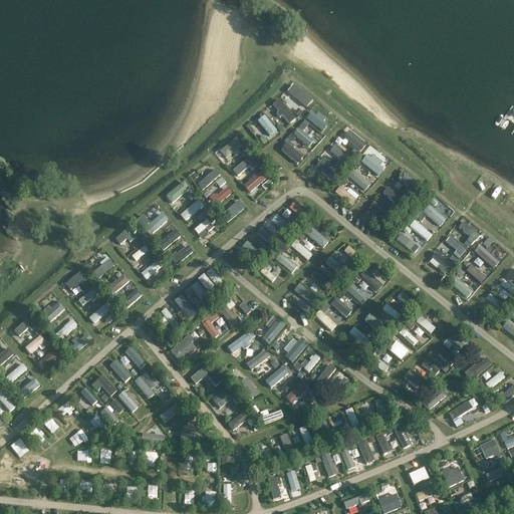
[(285,96),(302,112),(315,99),(297,83),(285,96)]
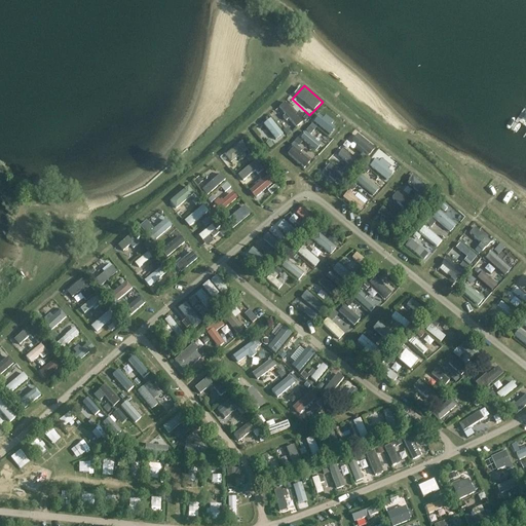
[(286,102),(279,108),(286,115),(283,117),(286,121),(289,119),(296,127),(302,122),(286,102)]
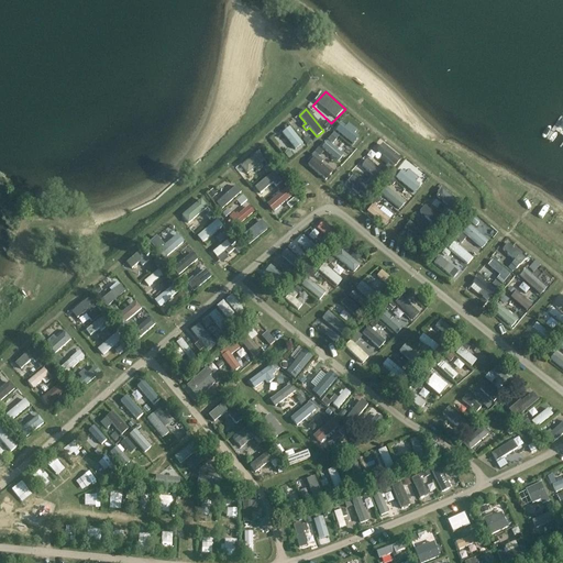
[(327,120),(321,125),(327,130),(331,124),(327,120)]
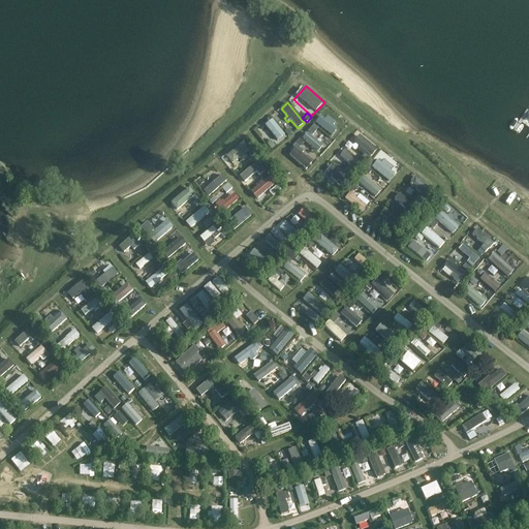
[(324,118),(319,124),(334,137),(339,131),(324,118)]
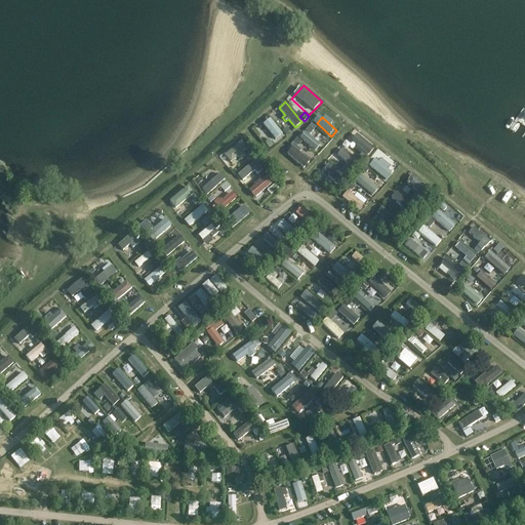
[(312,124),(306,131),(310,135),(316,128),(312,124)]
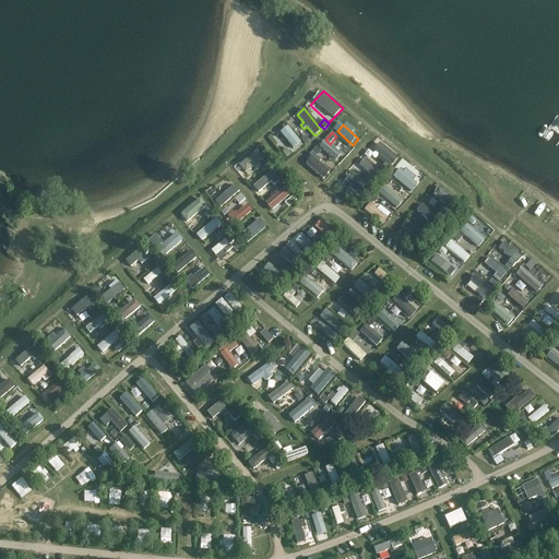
[(306,135),(300,140),(305,144),(310,141),(306,135)]
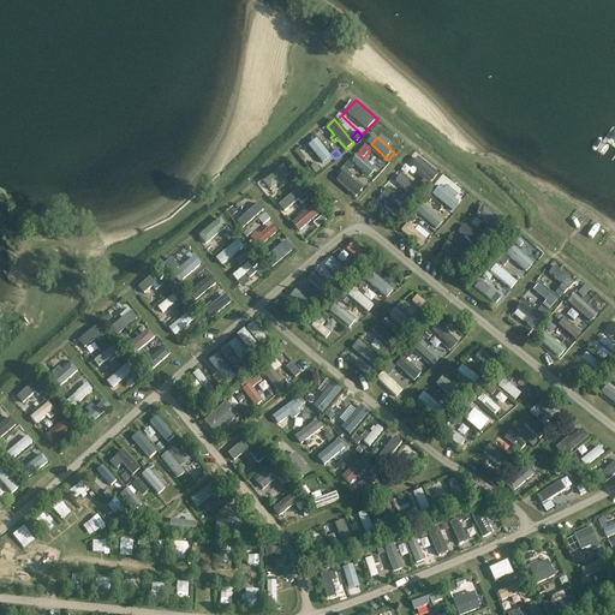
[(418,157),(411,165),(418,171),(416,174),(423,180),(427,177),(433,181),(439,173),(418,157)]
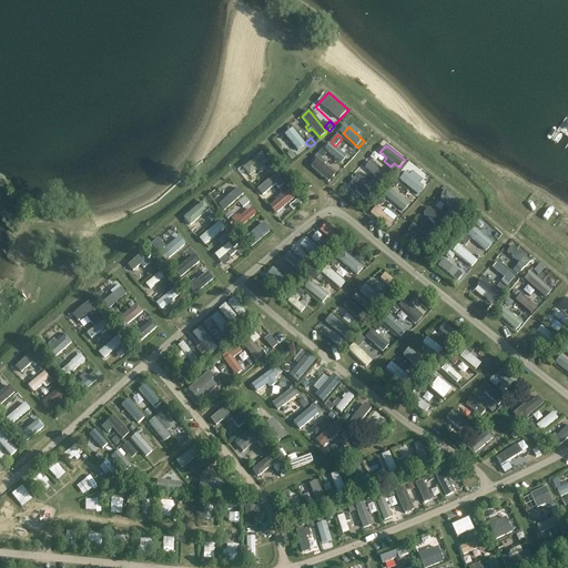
[(291,152),(286,155),(291,161),(295,158),(291,152)]
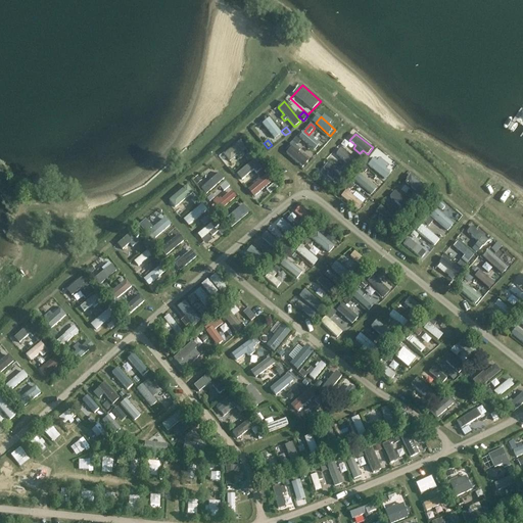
[(241,141),(224,154),(230,162),(237,156),(240,159),(245,155),(242,152),(247,148),(241,141)]
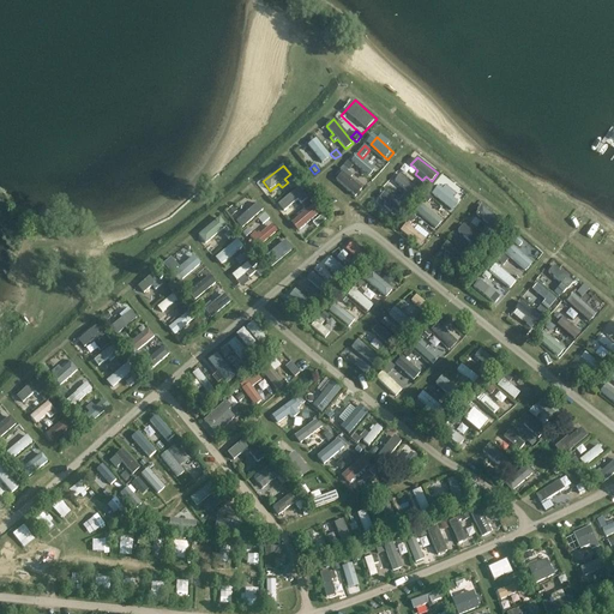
[(343,173),(336,181),(355,197),(363,188),(350,179),(353,175),(343,167),(341,170),(343,173)]
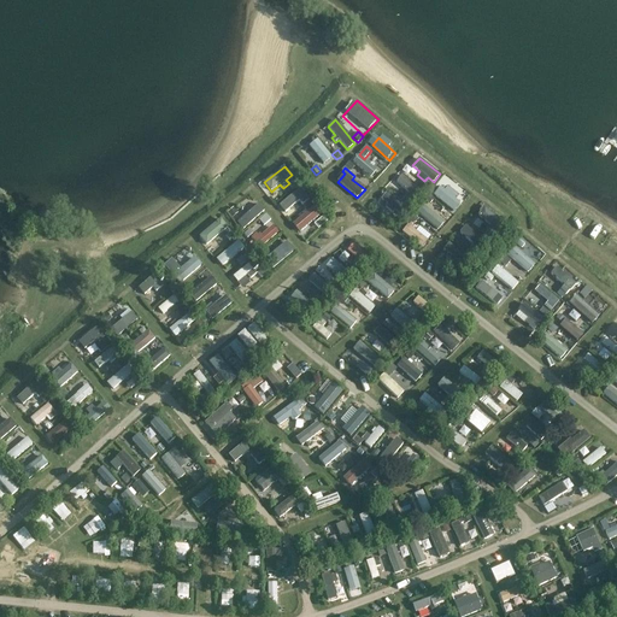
[(403,176),(397,182),(410,194),(406,198),(412,203),(415,198),(421,191),(403,176)]
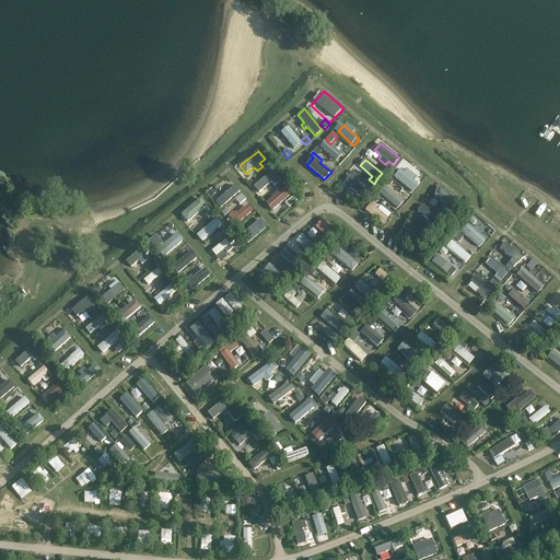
[(267,163),(261,168),(266,174),(271,168),(267,163)]
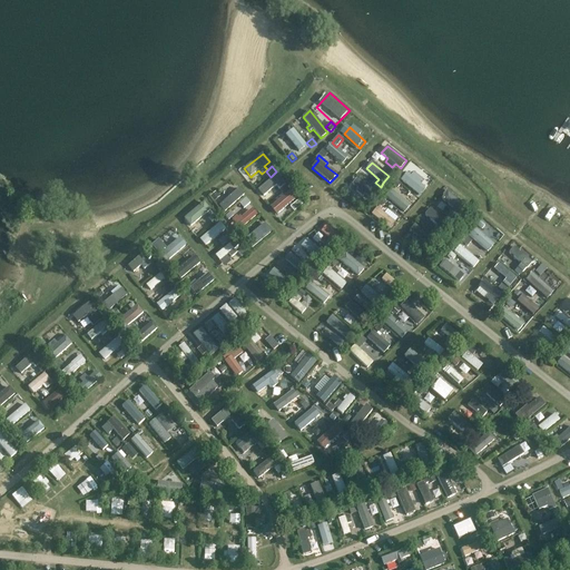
[(393,167),(389,173),(393,176),(397,170),(393,167)]
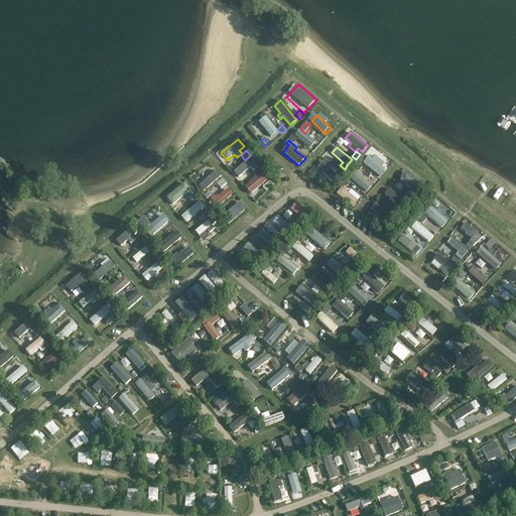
[(380,178),(386,170),(368,156),(362,164),(380,178)]
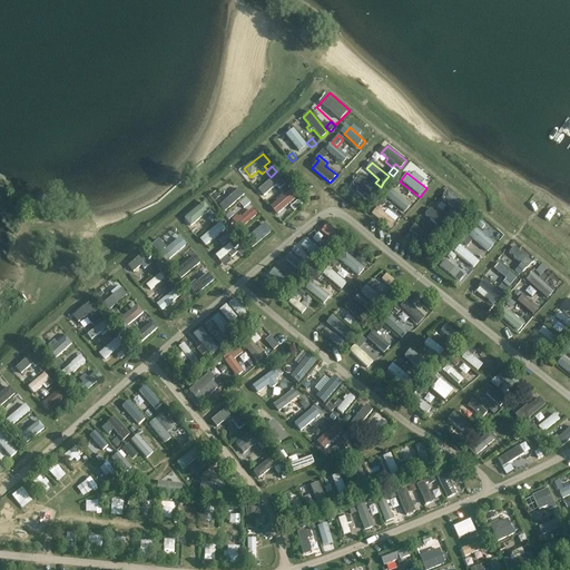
[(277,174),(258,190),(264,196),(276,186),(279,189),(285,185),(283,180),(277,174)]
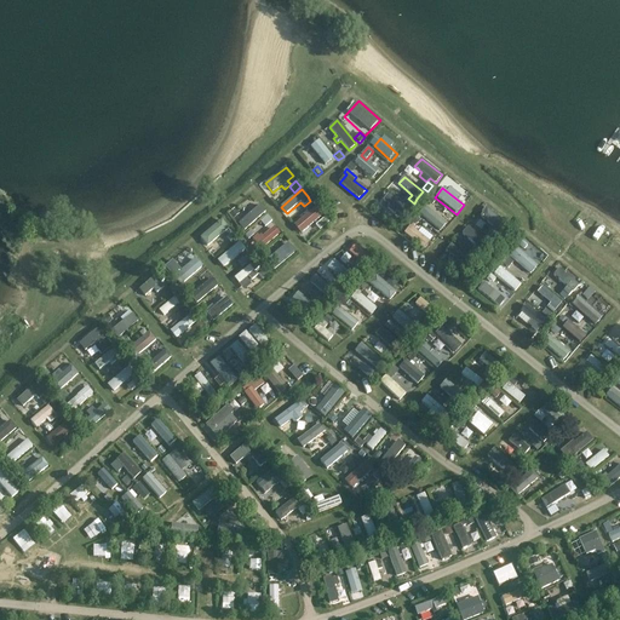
[(389,194),(383,201),(390,206),(388,208),(395,214),(397,212),(403,217),(408,211),(389,194)]
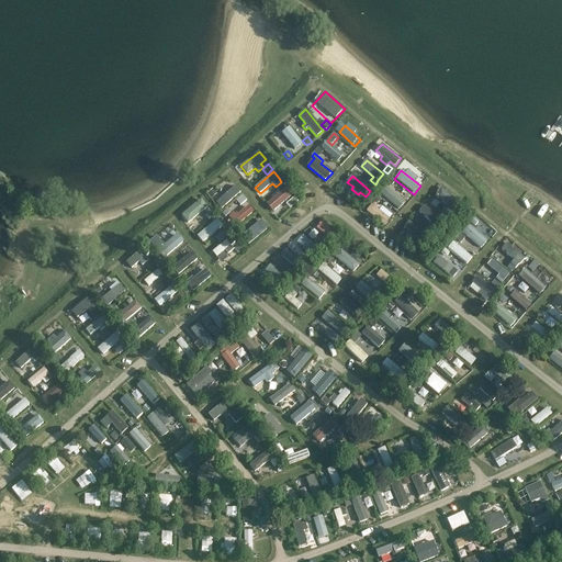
[(391,177),(386,182),(391,187),(395,181),(391,177)]
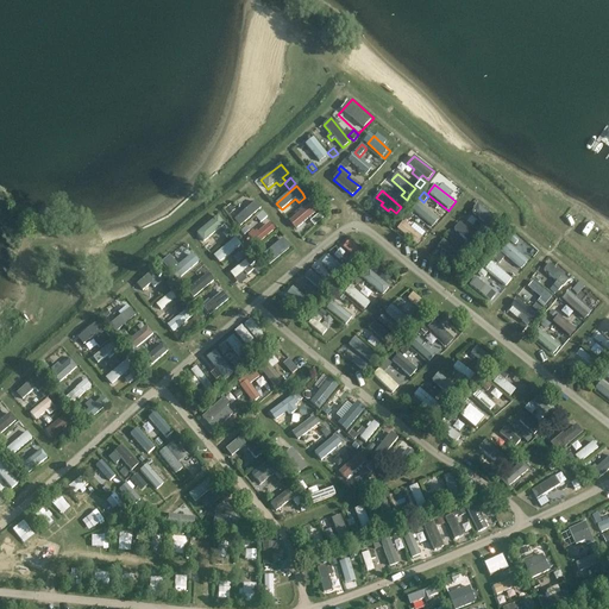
[(243,227),(264,207),(257,200),(236,220),(243,227)]
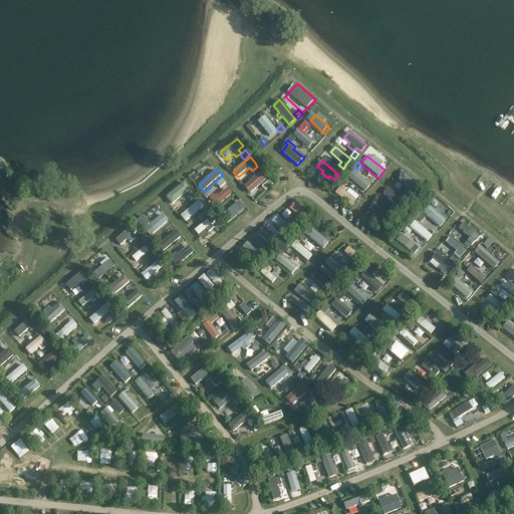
[(263,171),(245,187),(252,194),(270,178),(263,171)]
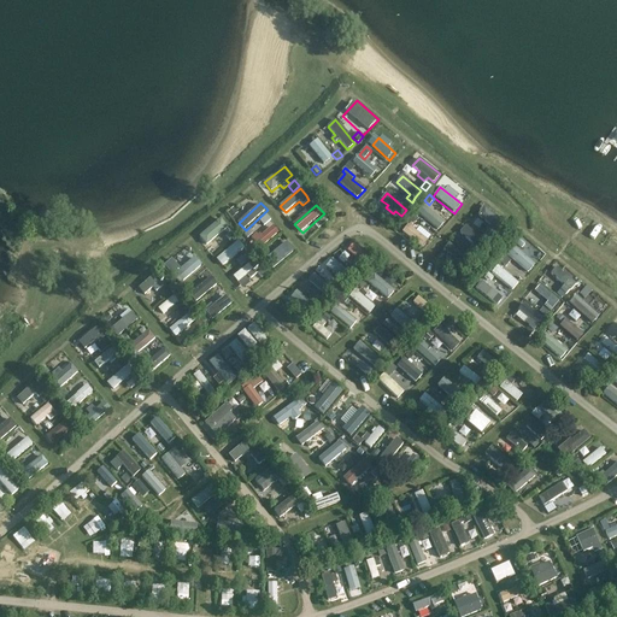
[(482,213),(479,217),(492,225),(487,231),(494,238),(504,223),(489,212),(491,211),(485,206),(480,212),(482,213)]
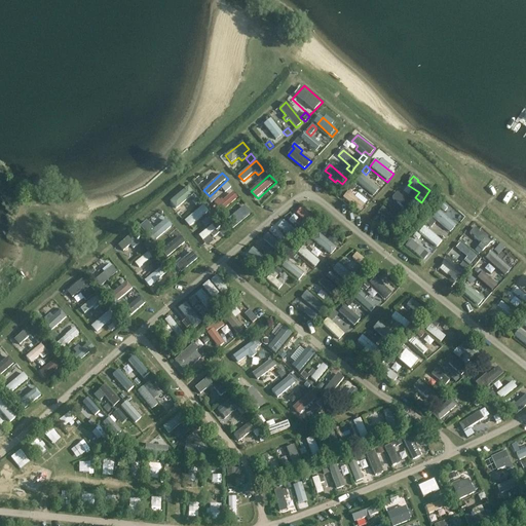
[(198,178),(194,182),(198,186),(203,182),(198,178)]
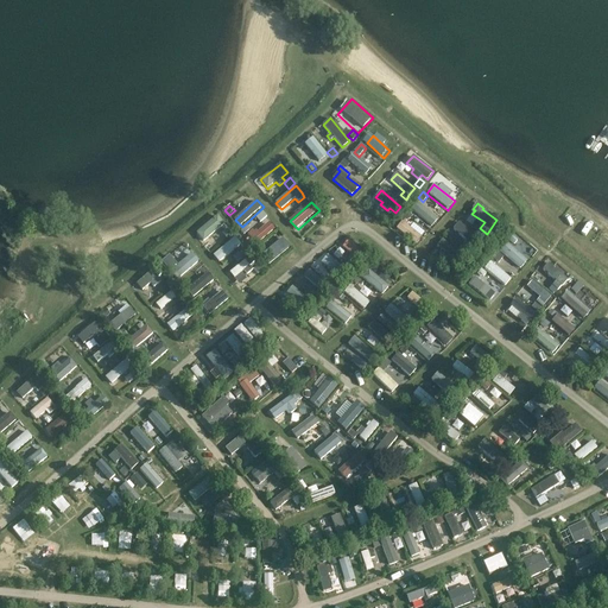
[(430,225),(436,216),(424,207),(417,215),(430,225)]
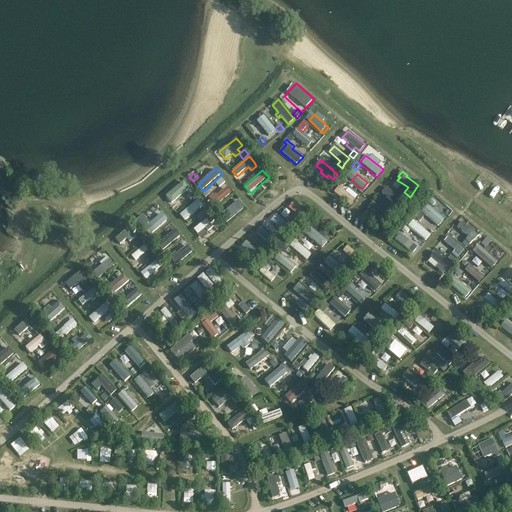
[(219,188),(227,184),(223,177),(216,180),(219,188)]
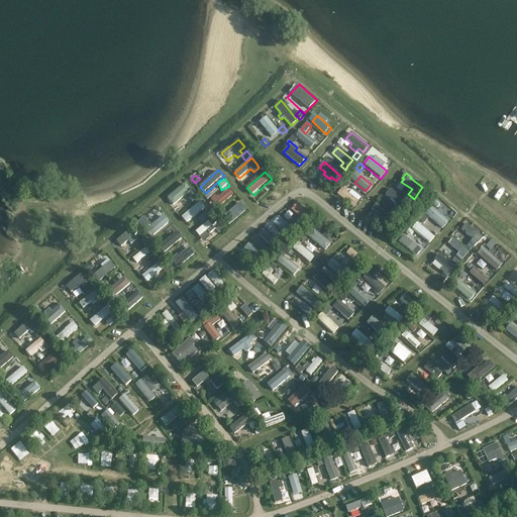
[(188,182),(170,196),(176,204),(194,190),(188,182)]
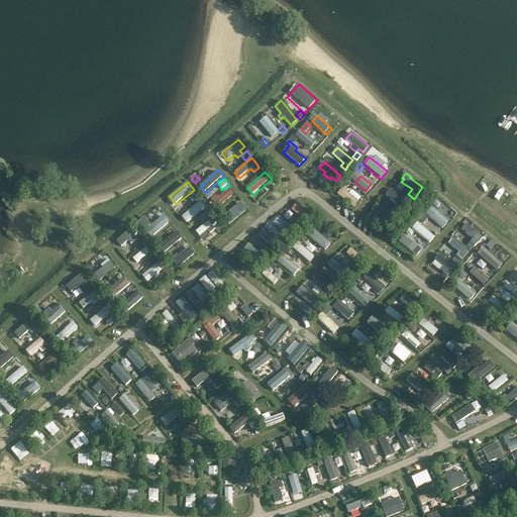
[(271,182),(267,185),(271,190),(275,186),(271,182)]
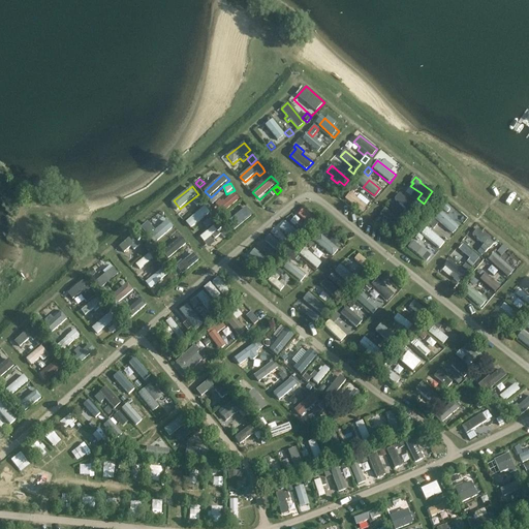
[(350,193),(345,199),(362,213),(367,207),(355,197),(356,195),(352,192),(351,193),(350,193)]
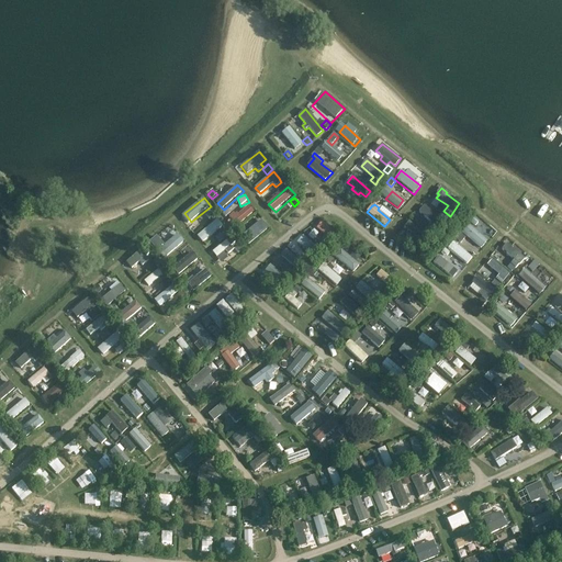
[(425,205),(419,212),(431,223),(428,225),(434,229),(436,227),(438,228),(444,222),(425,205)]
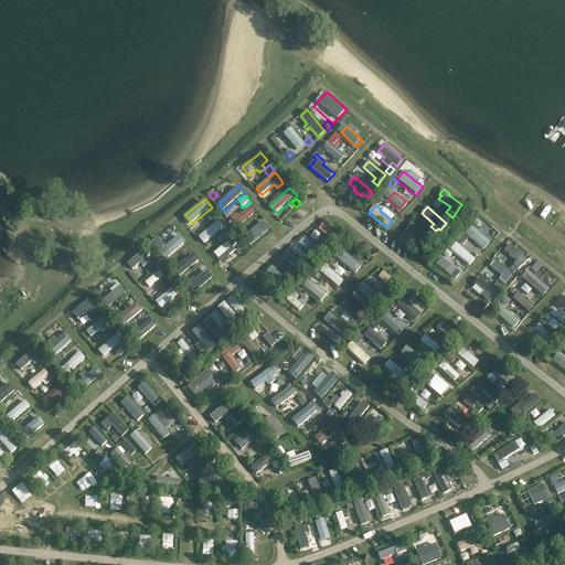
[(235,214),(230,219),(238,227),(255,213),(249,208),(240,216),(237,214),(236,215),(235,214)]
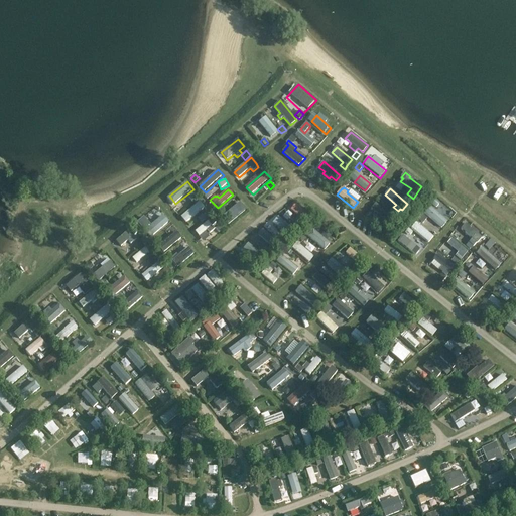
[(194,195),(188,198),(192,203),(198,200),(194,195)]
